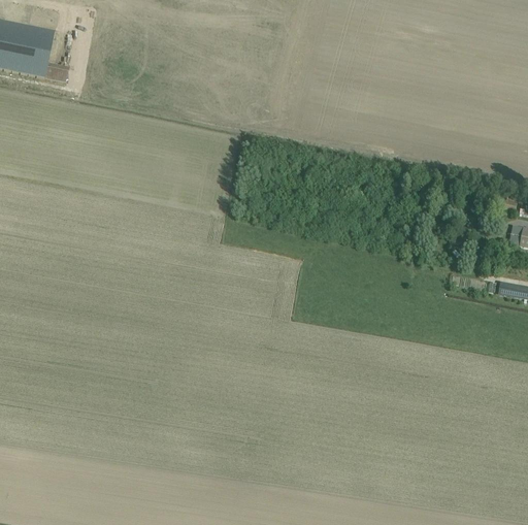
[(0,67),(44,76),(48,61),(55,30),(0,19),(0,67)]
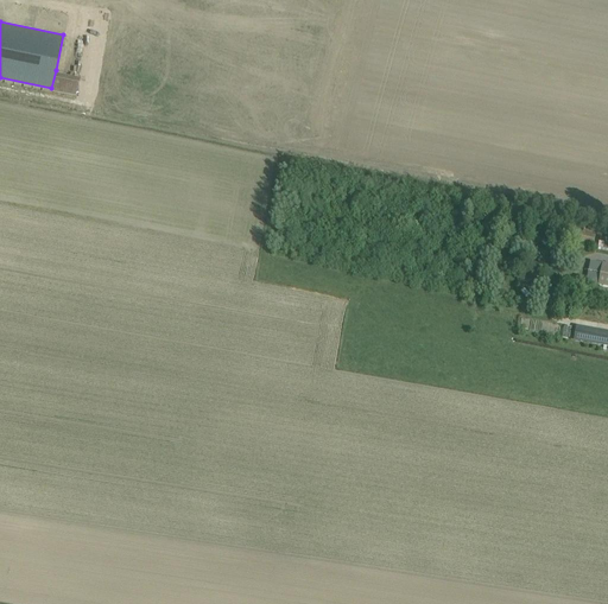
[(56,70),(51,88),(75,93),(77,88),(80,76),(56,70)]
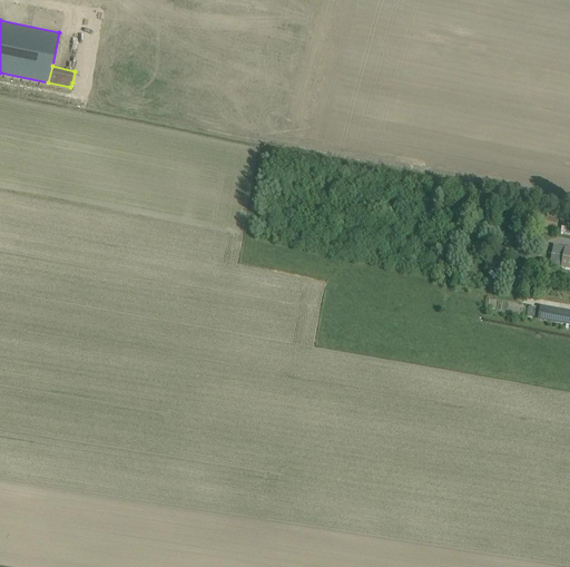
[(543,215),(542,224),(557,227),(558,218),(543,215)]
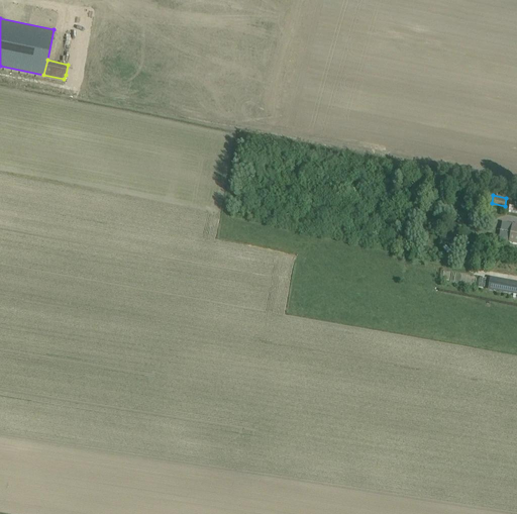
[(516,222),(502,219),(499,232),(504,233),(503,239),(516,241),(516,222)]
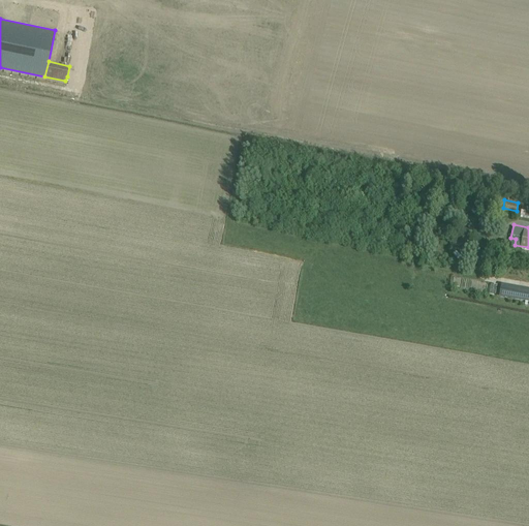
[(474,239),(472,248),(478,250),(480,240),(474,239)]
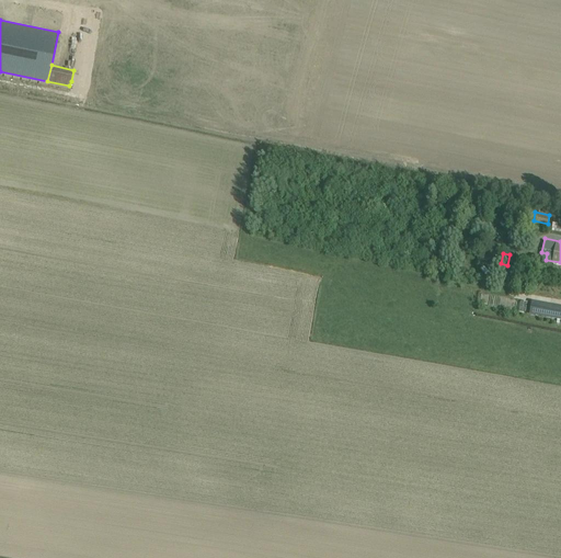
[(560,303),(533,298),(530,311),(560,317),(560,303)]
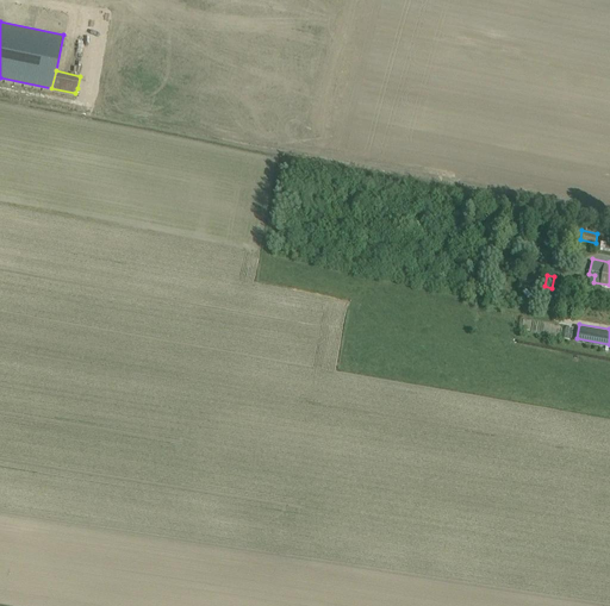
All buildings are outlined.
